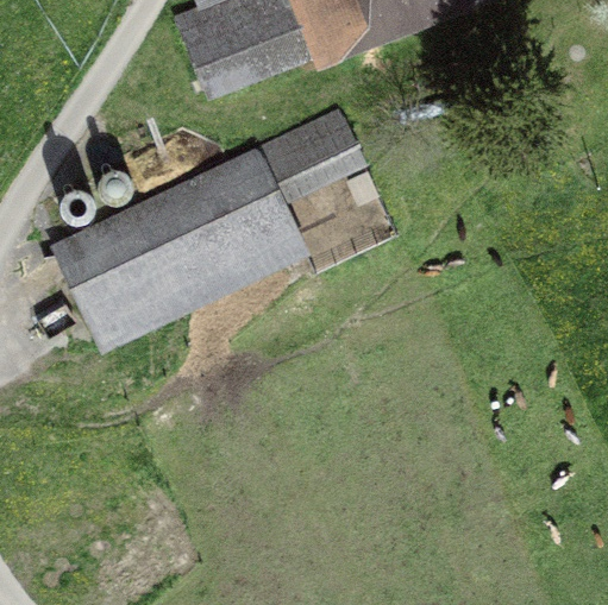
[(190,0),(193,8),(173,17),(205,100),(311,58),(314,65),(474,0),(190,0)]
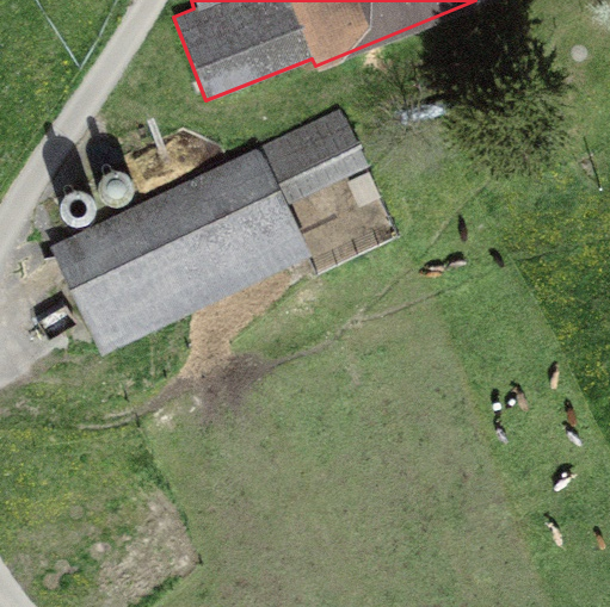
[(367,166),(339,110),(49,246),(100,352),(312,253),(288,203),(367,166)]
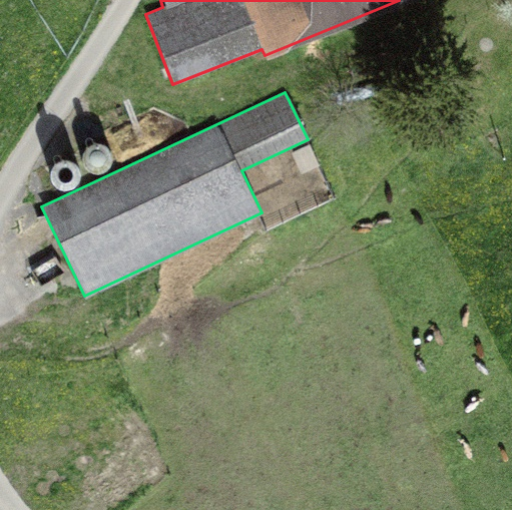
[(90,168),(101,169),(110,162),(111,151),(103,142),(92,141),(83,148),(82,160),(90,168)]
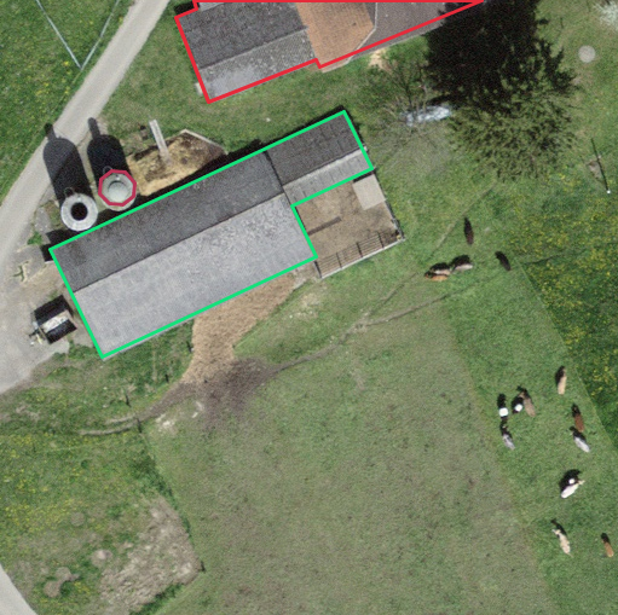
[(364,209),(385,198),(373,175),(352,186),(364,209)]
